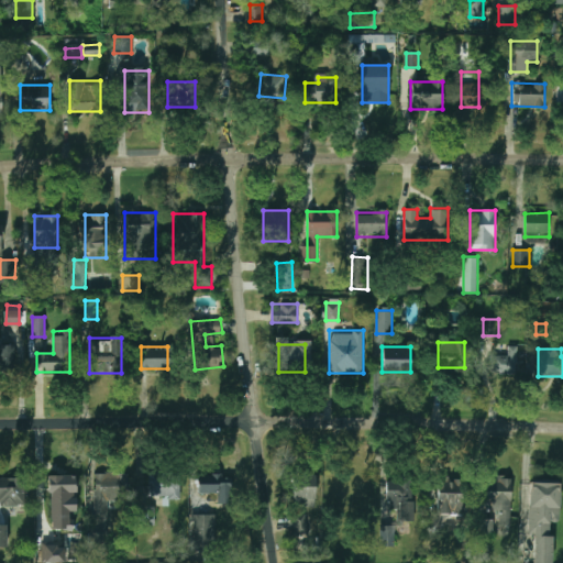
[(515,354),(492,354),(492,373),(515,373),(515,354)]
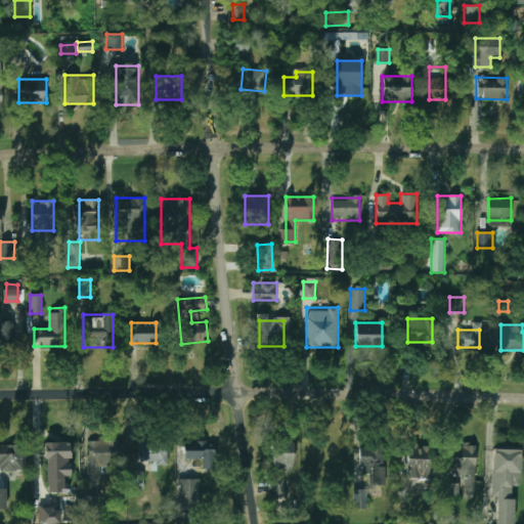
[(119,466),(119,440),(88,440),(88,478),(100,478),(100,466),(119,466)]
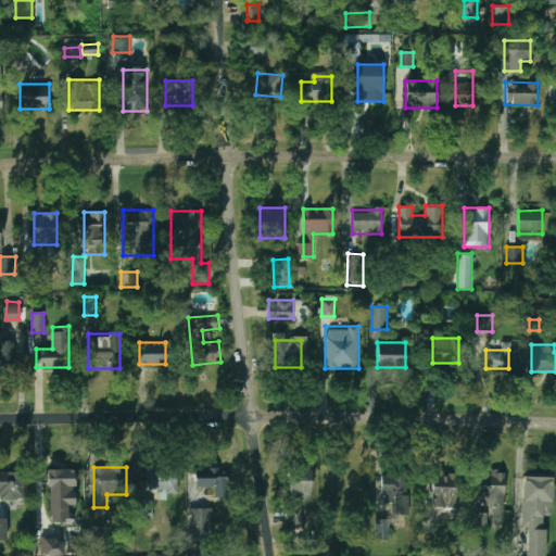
[(75,505),(75,468),(49,469),(49,521),(67,521),(67,505),(75,505)]
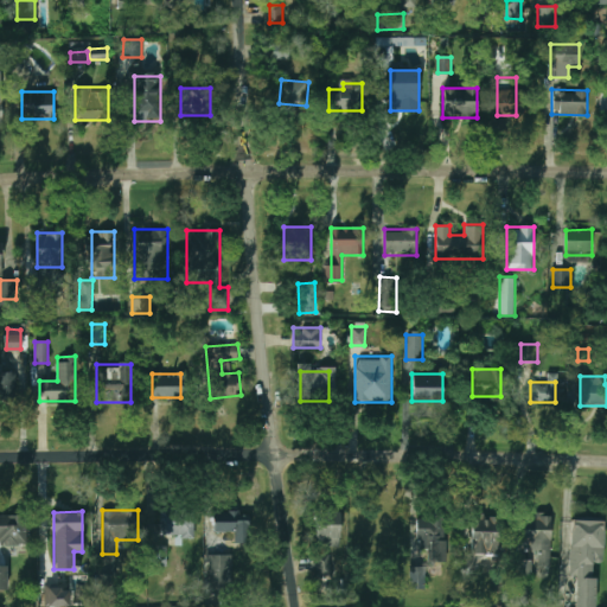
[(160,537),(193,537),(193,513),(160,513),(160,537)]
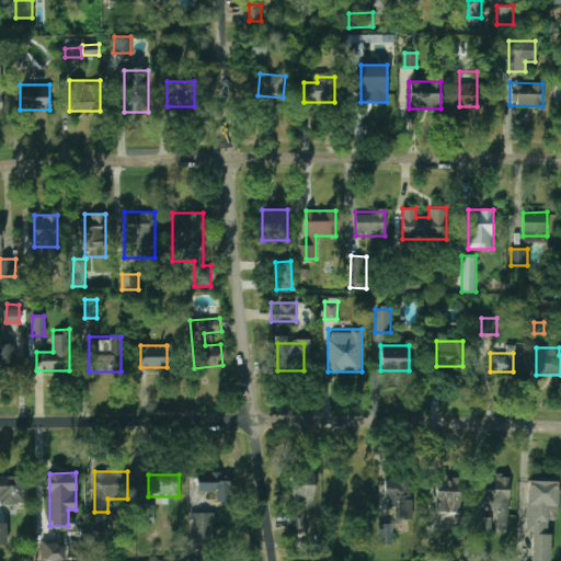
[(292,474),(292,505),(313,505),(313,474),(292,474)]
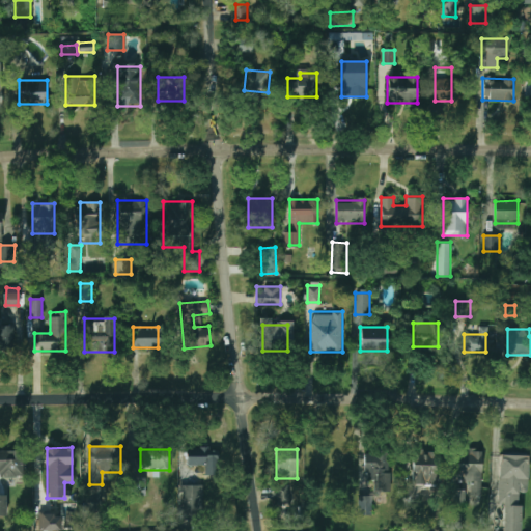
[(481,495),(482,449),(458,449),(457,488),(452,488),(451,502),(466,502),(466,495),(481,495)]
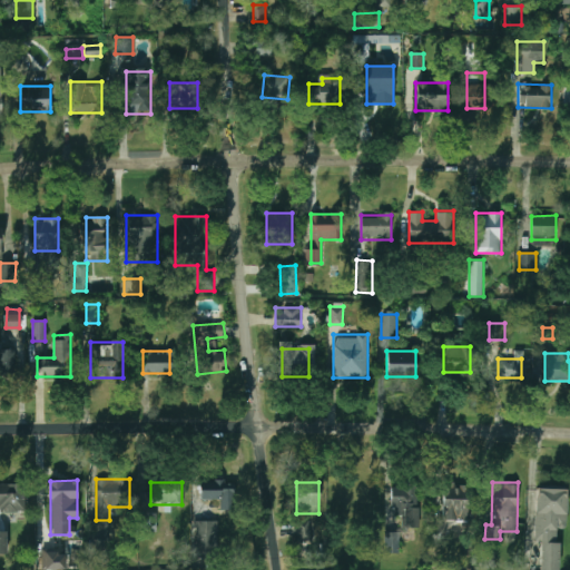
[(26,484),(0,484),(0,511),(26,511),(26,484)]
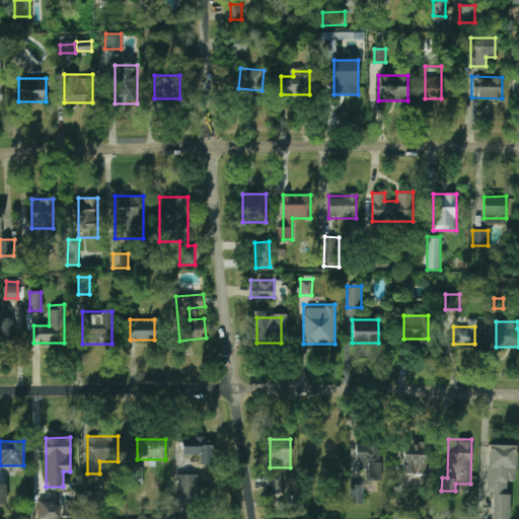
[(213,441),(181,441),(181,455),(213,455),(213,441)]
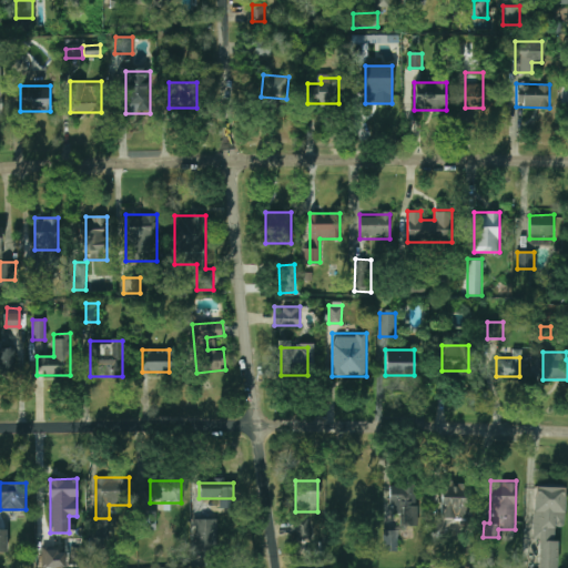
[(417,525),(417,484),(389,484),(389,513),(401,513),(401,525),(417,525)]
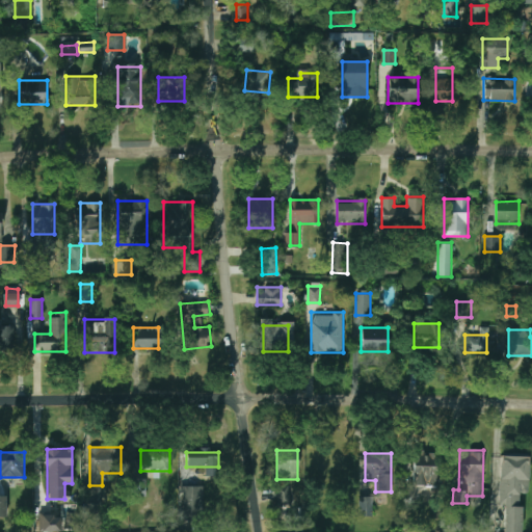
[(437,454),(411,454),(411,486),(437,486),(437,454)]
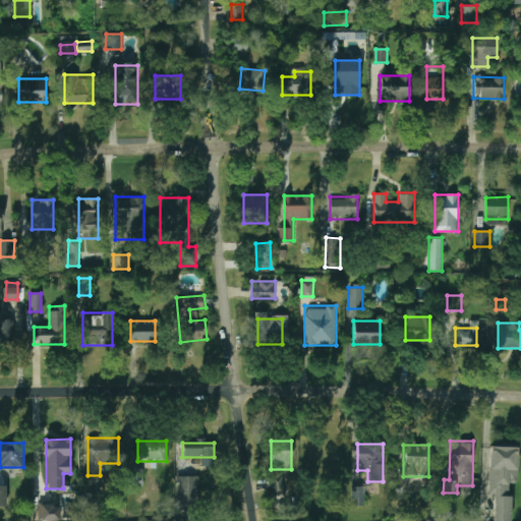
[(495,496),(494,520),(509,520),(511,482),(517,483),(518,446),(489,445),(488,495),(495,496)]
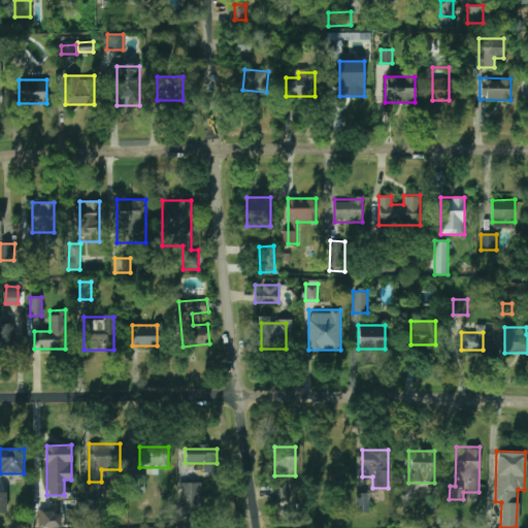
[(144,473),(132,473),(132,492),(145,491),(144,473)]
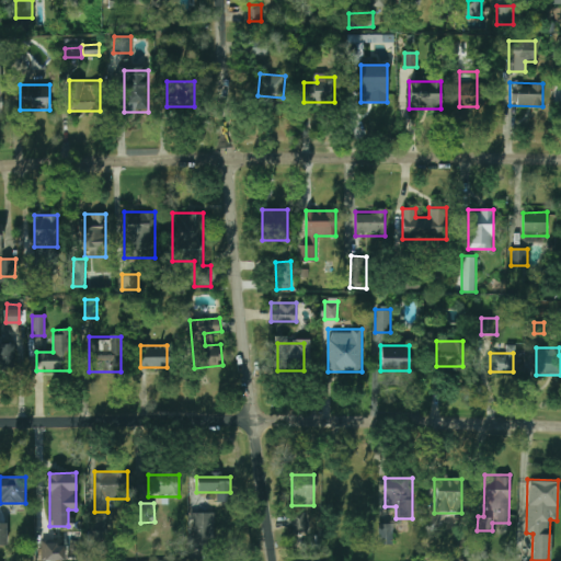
[(214,513),(191,513),(191,549),(214,549),(214,513)]
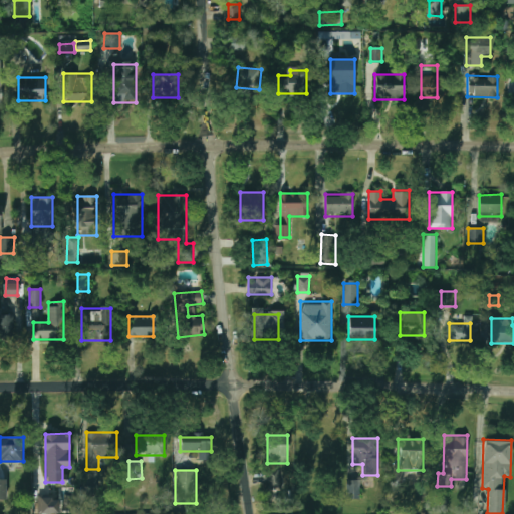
[(280,488),(279,471),(268,472),(269,488),(280,488)]
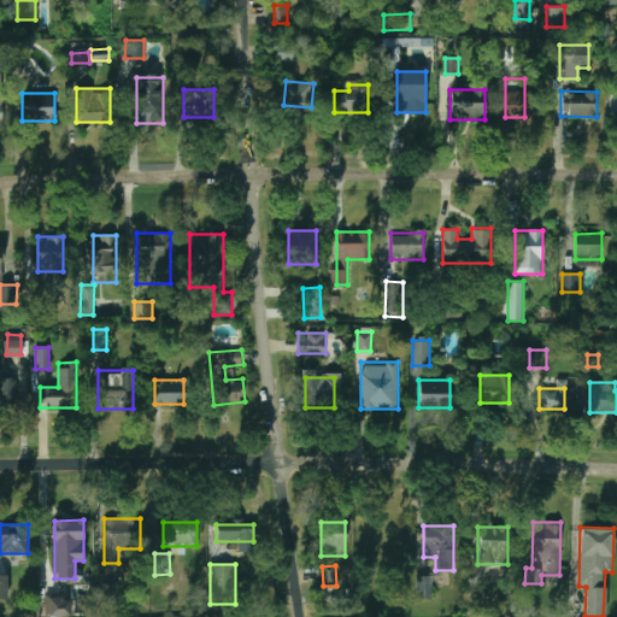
[(417,575),(416,598),(433,599),(433,575),(417,575)]
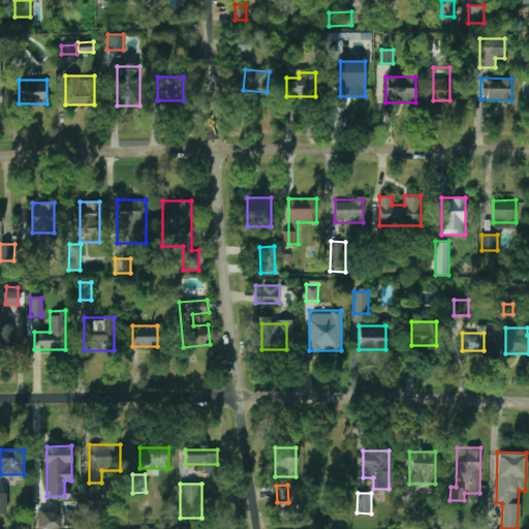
[(99,501),(87,501),(87,517),(99,517),(99,501)]
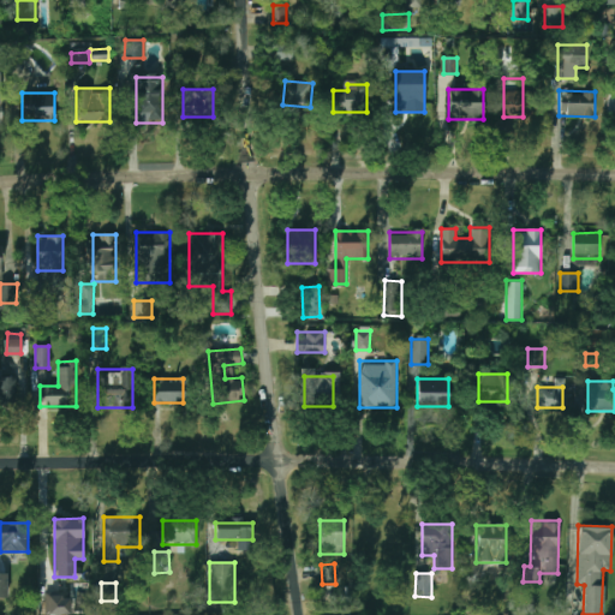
[(345,596),(340,596),(340,587),(327,587),(327,604),(344,605),(345,596)]
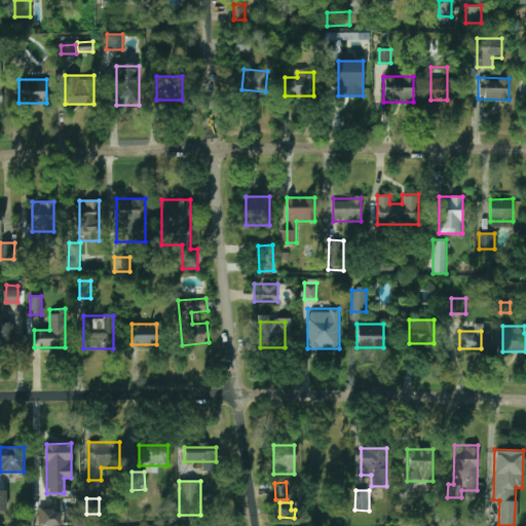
[(65,523),(76,524),(77,508),(66,506),(65,523)]
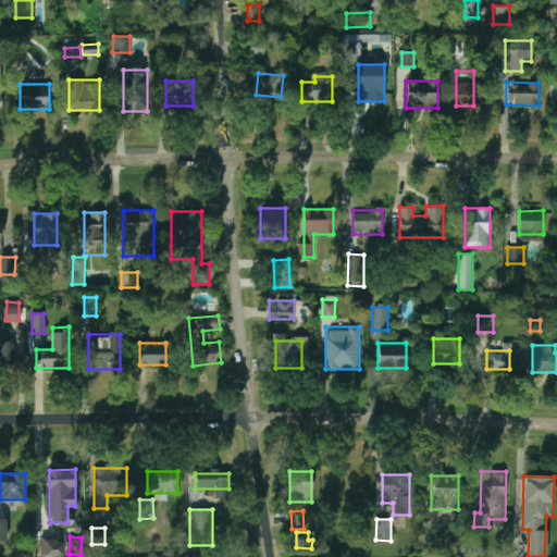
[(44,556),(64,556),(64,541),(45,541),(44,556)]
